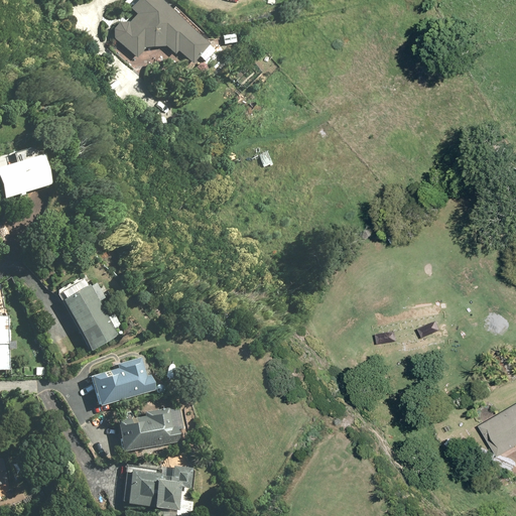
[(120,23),(115,28),(114,37),(138,58),(147,48),(166,46),(176,54),(178,51),(194,65),(210,45),(157,0),(138,0),(131,10),(136,15),(130,23),(120,23)]
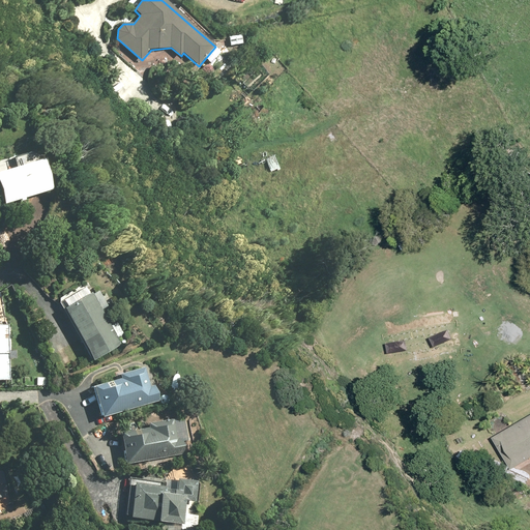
[(0,173),(0,195),(2,204),(55,189),(47,160),(0,173)]
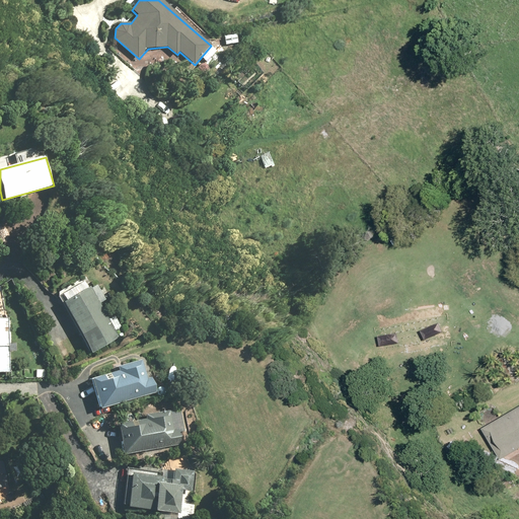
[(92,290),(84,277),(57,294),(93,354),(131,330),(101,284),(92,290)]
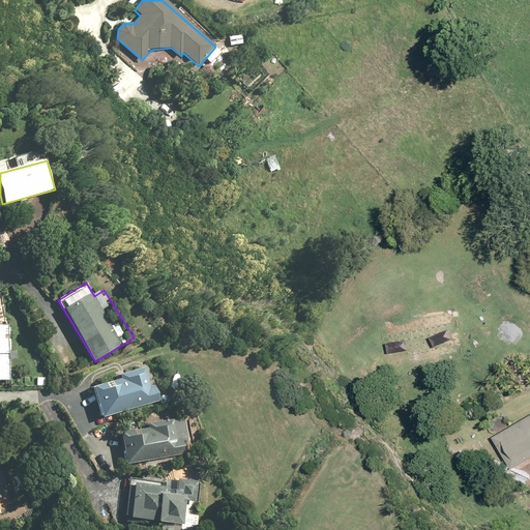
[(0,380),(10,380),(9,357),(17,357),(17,349),(9,349),(9,304),(2,304),(2,292),(0,292),(0,380)]
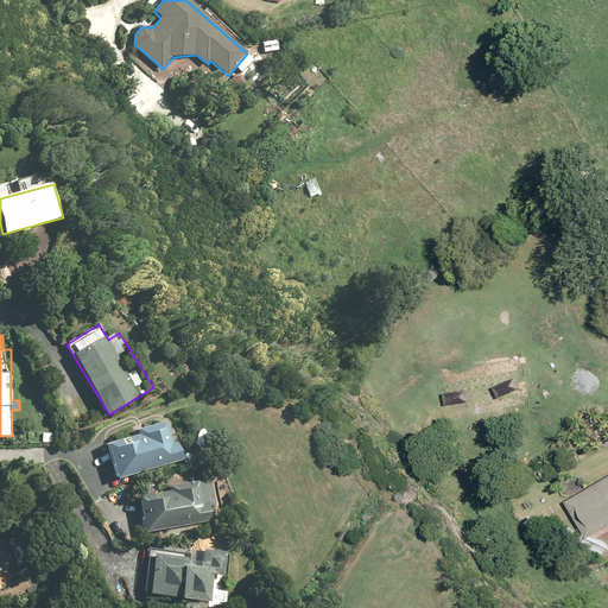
[(69,390),(61,394),(73,413),(81,409),(69,390)]
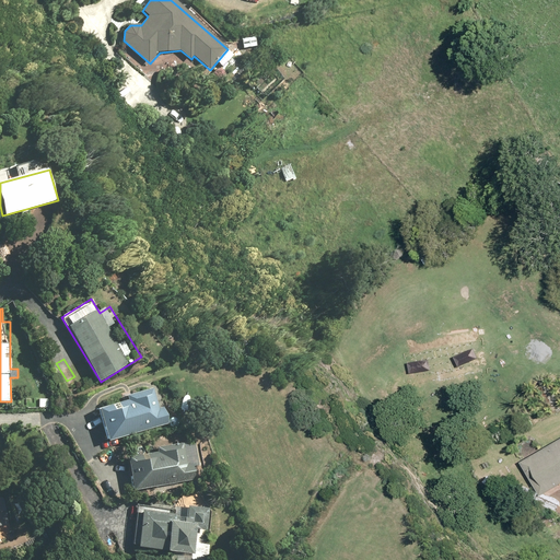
[(129,399),(97,408),(107,440),(168,422),(164,407),(159,408),(153,388),(128,395),(129,399)]
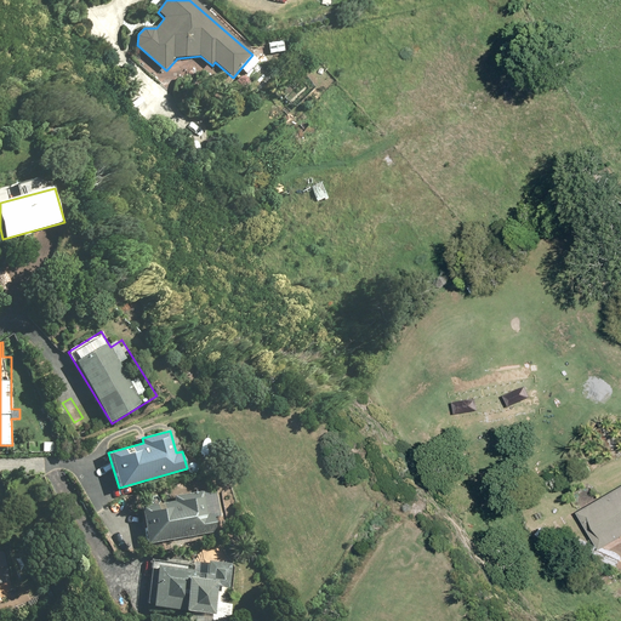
[(620,537),(620,488),(581,512),(603,548),(620,537)]
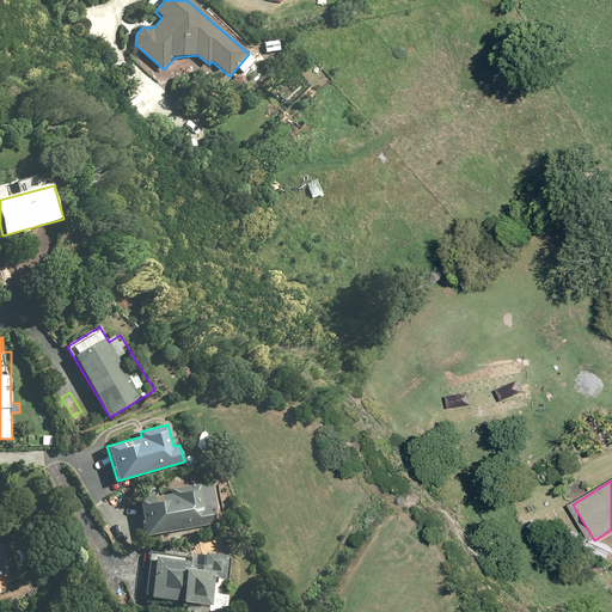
[(202,490),(140,500),(146,534),(213,524),(210,507),(204,508),(202,490)]
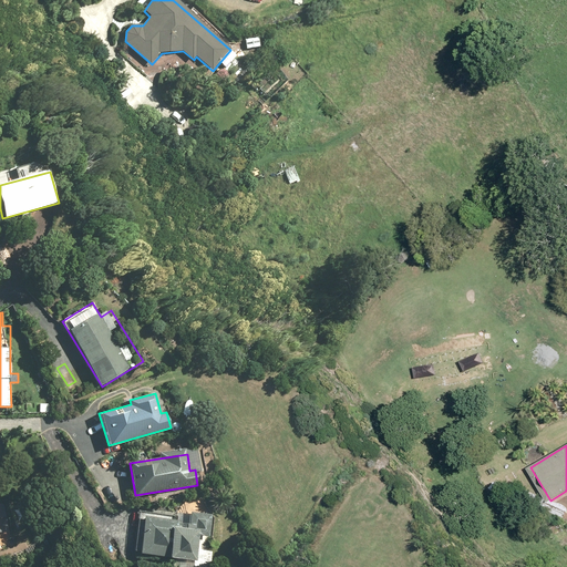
[(212,536),(213,514),(138,509),(136,552),(169,554),(168,557),(196,558),(198,535),(212,536)]
